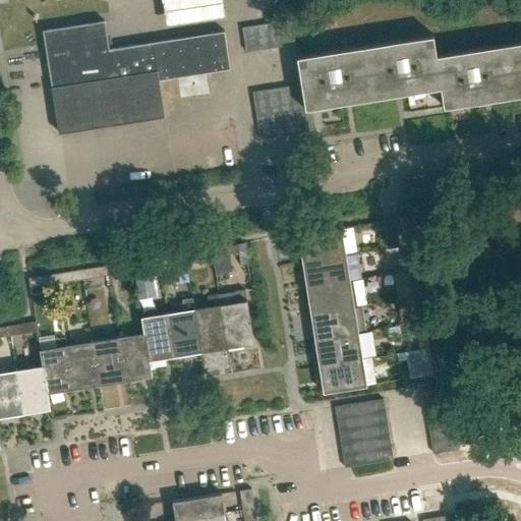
[(220,0),(160,0),(165,26),(223,18),(220,0)]
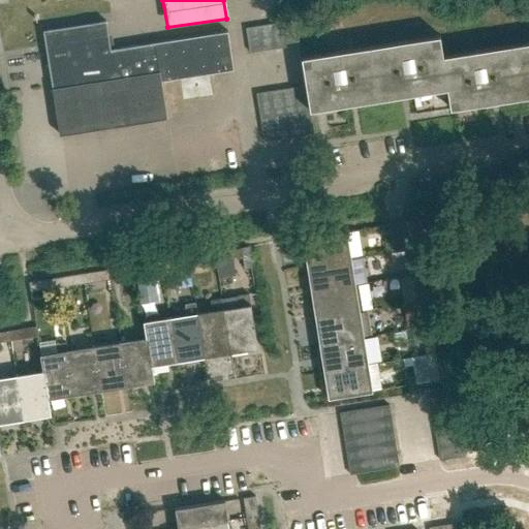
[(282,22),(286,45),(299,43),(298,40),(294,20),(291,20),(282,22)]
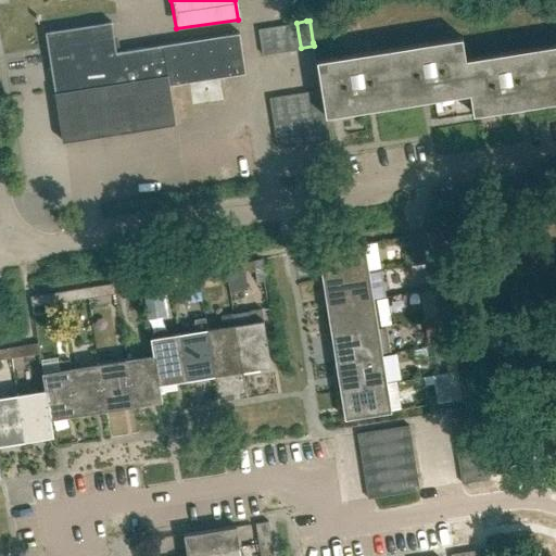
[(115,52),(111,25),(111,22),(45,33),(62,141),(174,123),(168,85),(245,72),(239,32),(115,52)]
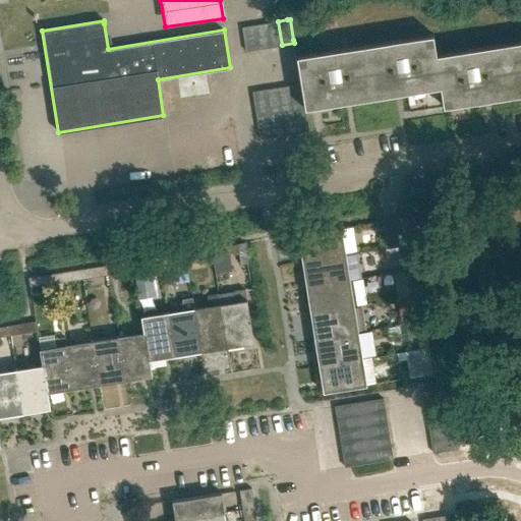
[(270,47),(282,45),(278,21),(266,23),(270,47)]
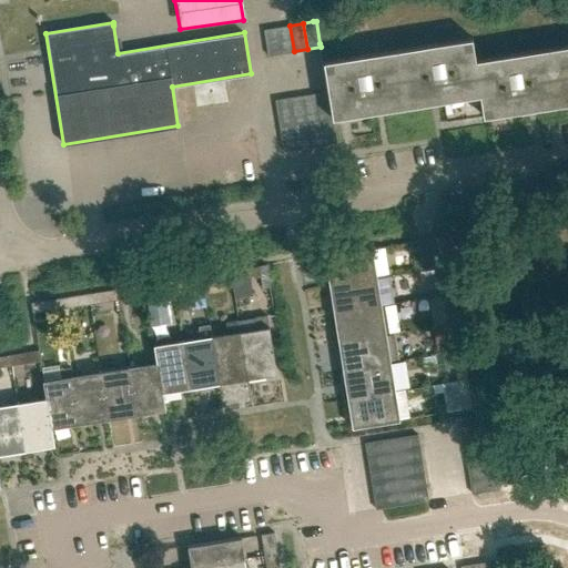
[(281,53),(294,51),(290,26),(288,26),(276,28),(281,53)]
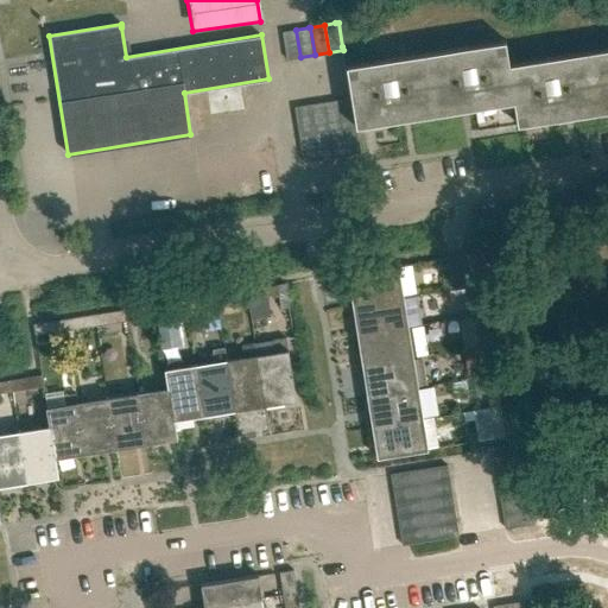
[(286,59),(301,57),(296,30),(282,32),(286,59)]
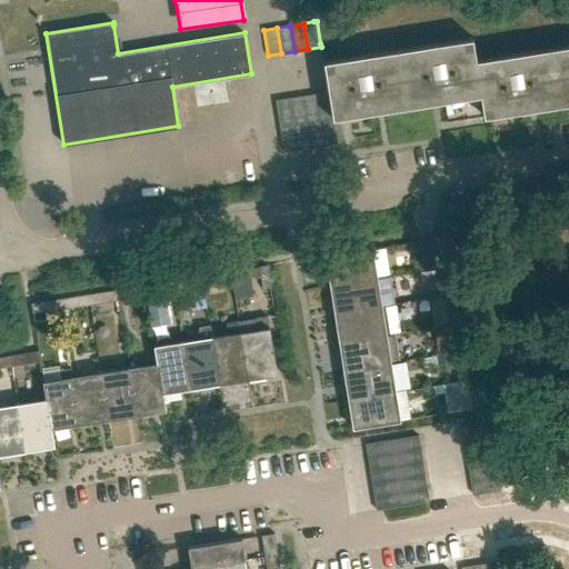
[(437,101),(480,93),(475,59),(476,59),(472,37),(398,49),(407,106),(437,101)]
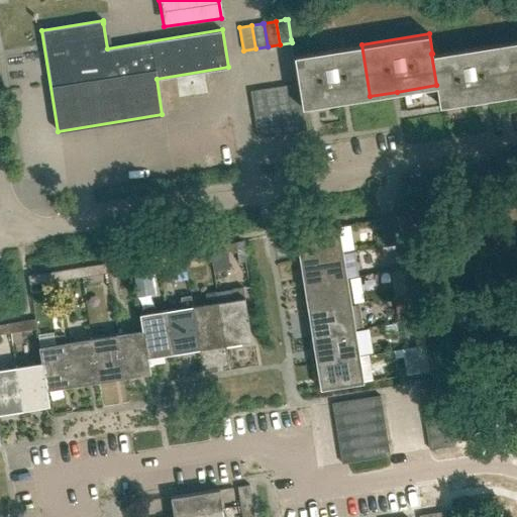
[(507,95),(516,93),(516,39),(499,42),(507,95)]
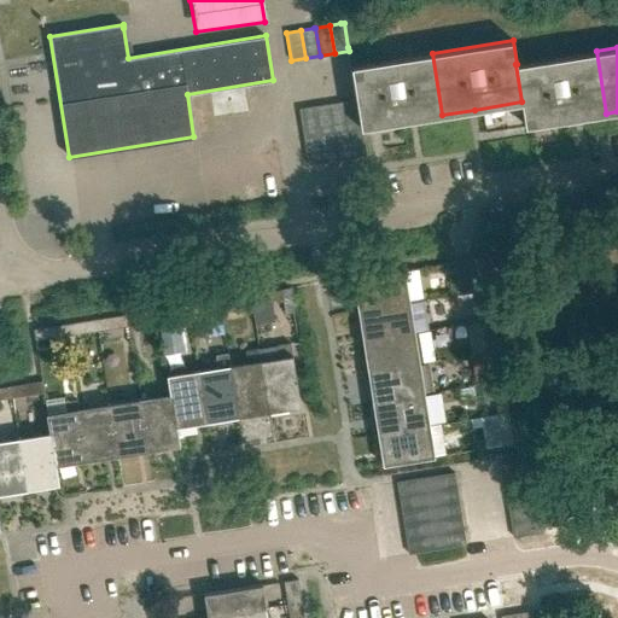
[(573,118),(581,117),(606,114),(596,51),(517,64),(516,64),(522,101),(525,126),(566,120),(573,118)]
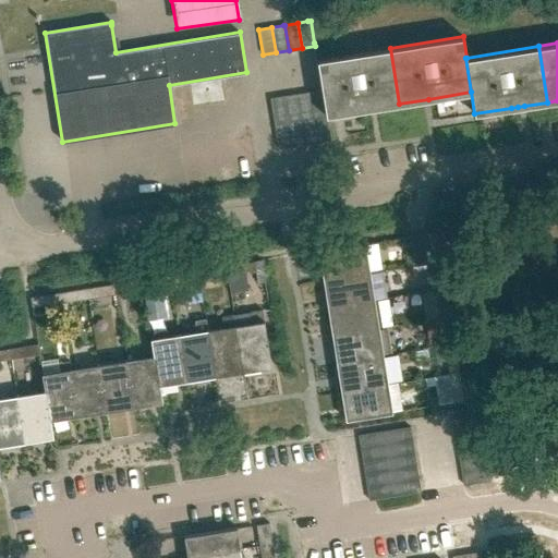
[(390,48),(317,59),(322,89),(326,116),(364,109),(370,108),(399,104),(390,48)]
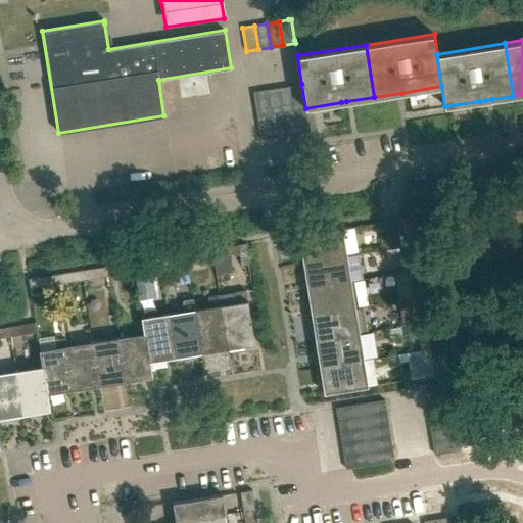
[(293,110),(305,108),(301,84),(289,86),(293,110)]
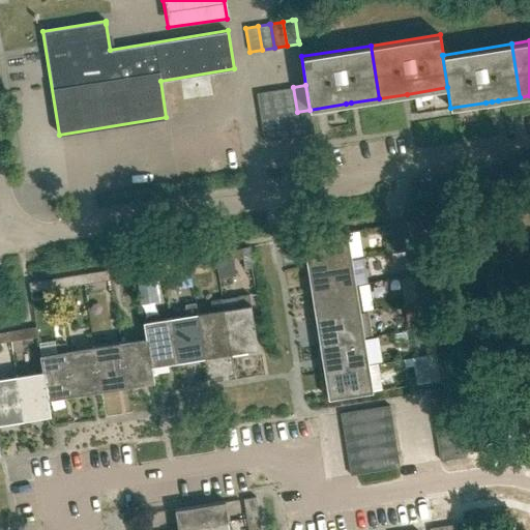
[(285,113),(297,112),(293,87),(281,89),(285,113)]
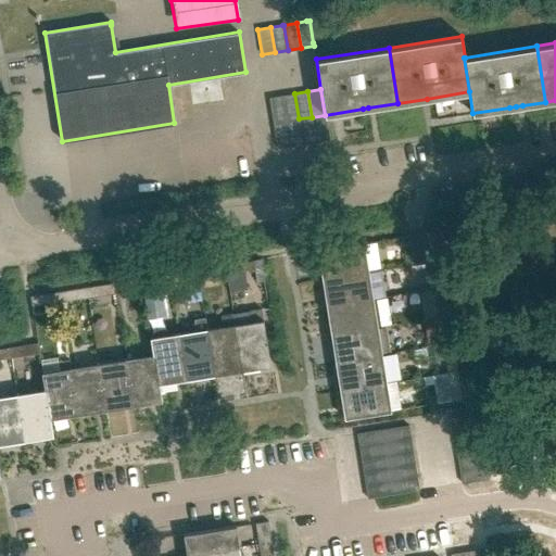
[(286,121),(299,118),(294,93),(282,96),(286,121)]
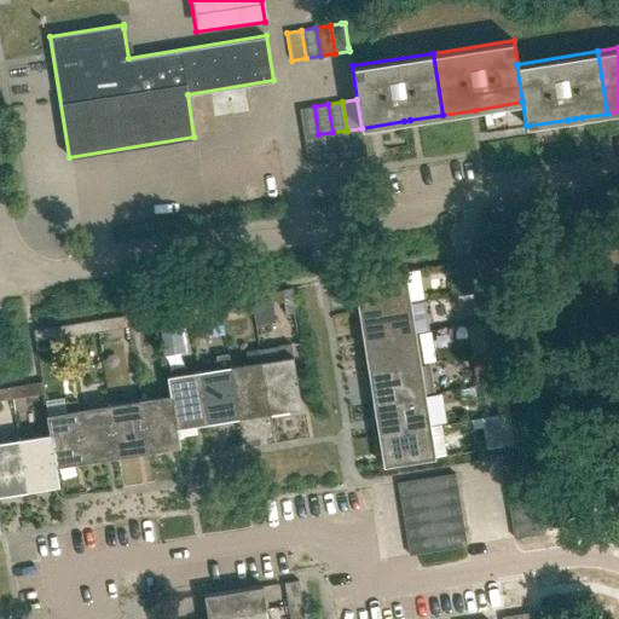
[(304,137),(318,134),(314,106),(300,109),(304,137)]
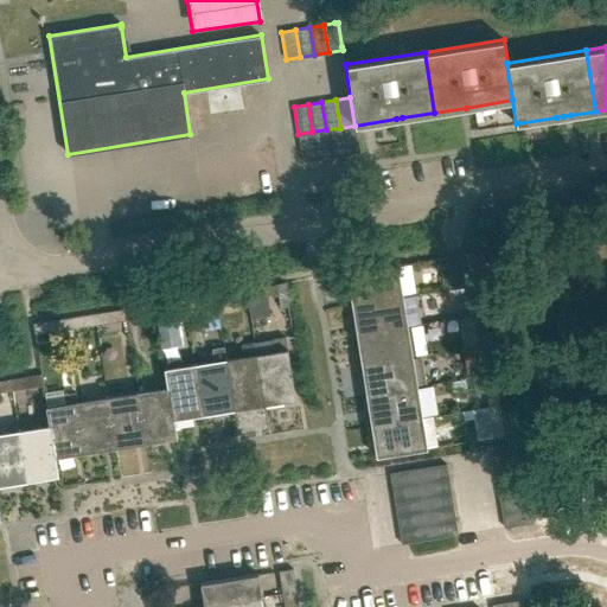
[(340,128),(345,155),(359,153),(355,126),(340,128)]
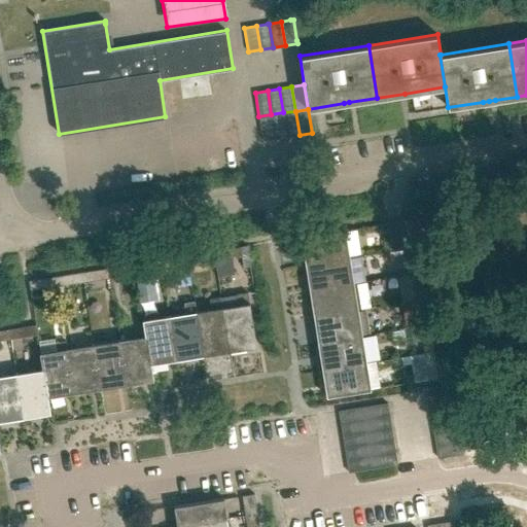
[(287,137),(300,135),(295,111),(283,112),(287,137)]
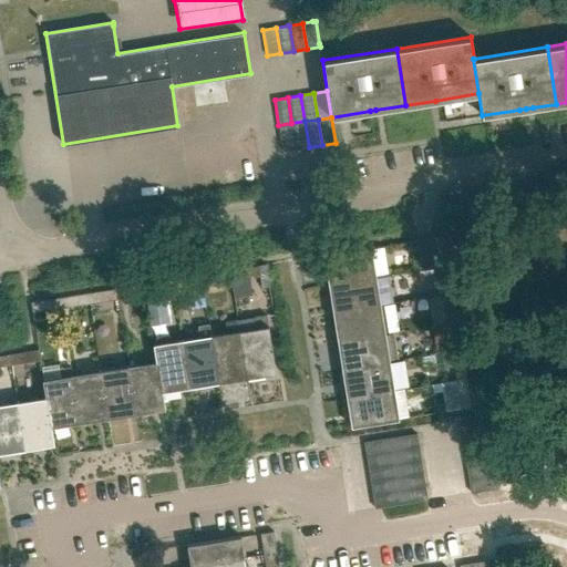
[(296,150),(309,147),(305,121),(291,123),(296,150)]
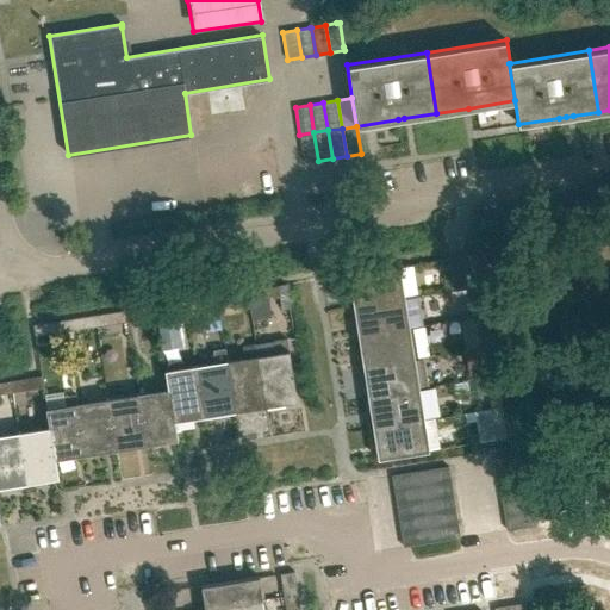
[(304,163),(318,161),(313,132),(299,135),(304,163)]
